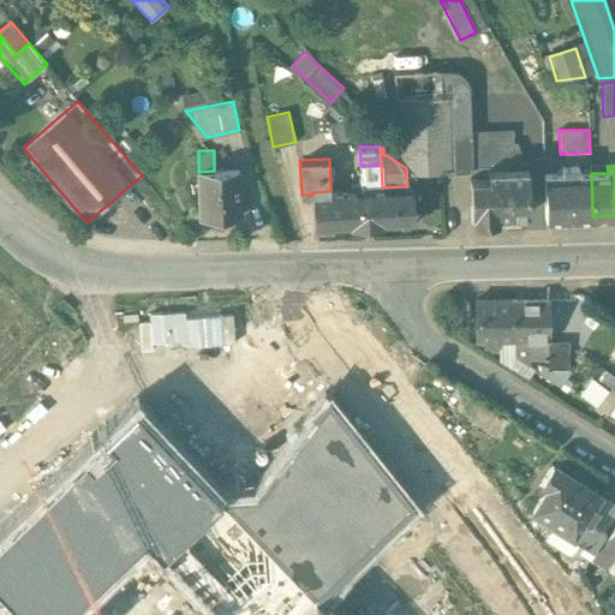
[(527,167),(488,168),(488,175),(470,175),(471,219),(496,218),(496,212),(529,210),(527,167)]
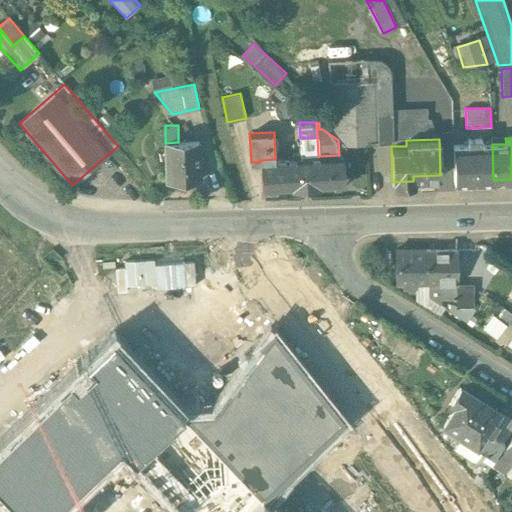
[(481,139),(466,140),(466,144),(453,144),(454,181),(493,180),(492,144),(481,145),(481,139)]
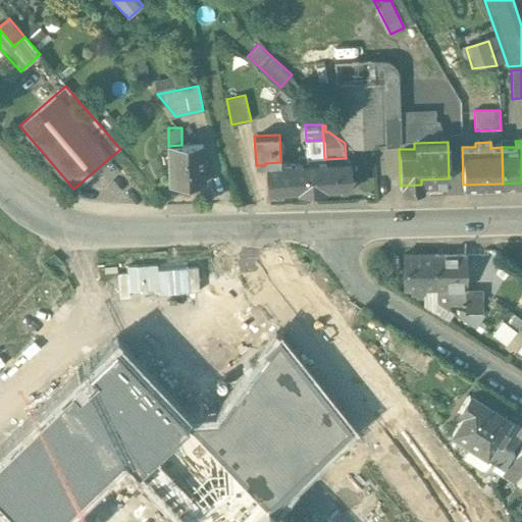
[(181,145),(168,146),(170,184),(204,183),(203,145),(181,145)]
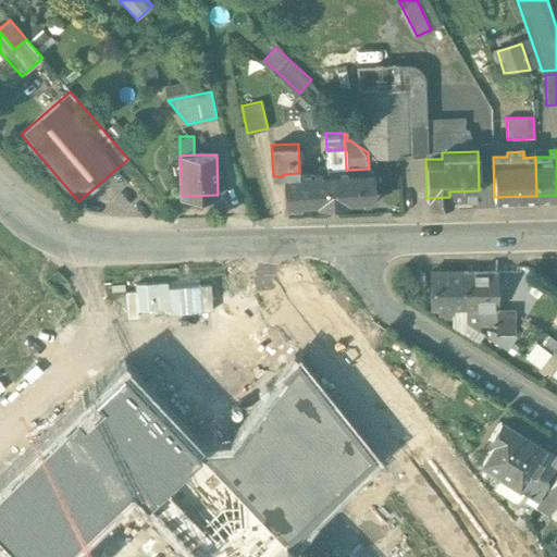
[(332,164),(319,165),(319,172),(311,172),(313,206),(336,205),(335,185),(348,184),(347,170),(346,170),(332,171),(332,164)]
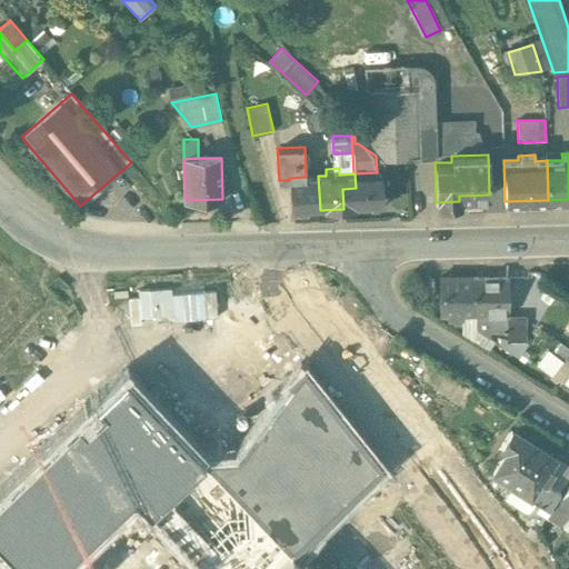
[(377,172),(355,173),(356,188),(342,189),(343,209),(383,207),(382,172),(377,172)]
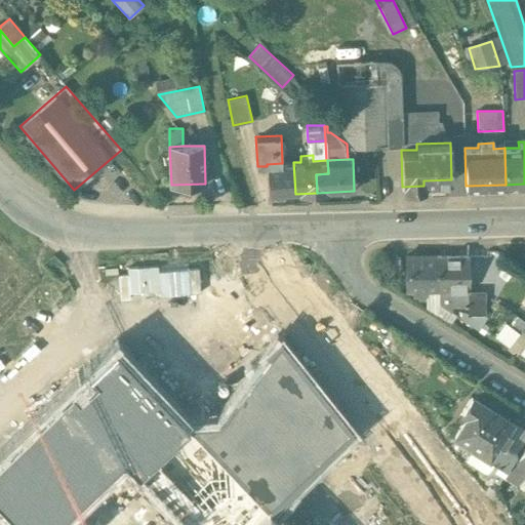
[(282,163),(267,164),(267,166),(269,196),(295,194),(293,162),(282,163)]
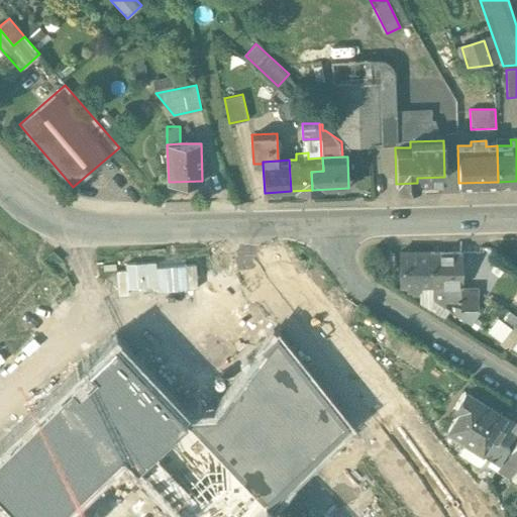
[(430,286),(429,252),(400,252),(401,286),(408,286),(408,291),(412,291),(412,294),(419,294),(419,302),(444,317),(449,311),(444,307),(433,299),(432,299),(431,287),(430,286)]
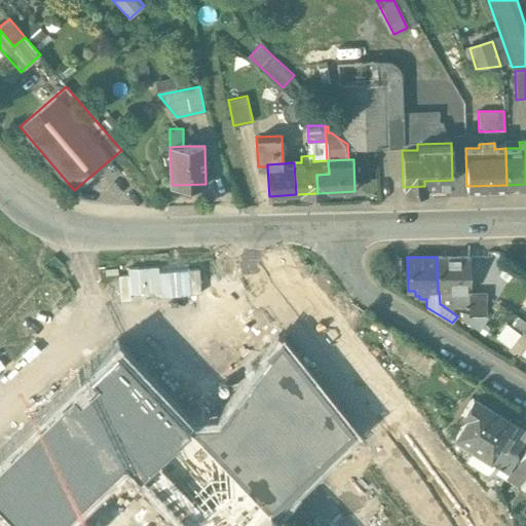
[(470,257),(437,257),(438,291),(439,292),(451,292),(451,307),(453,308),(468,308),(468,292),(471,292),(470,257)]
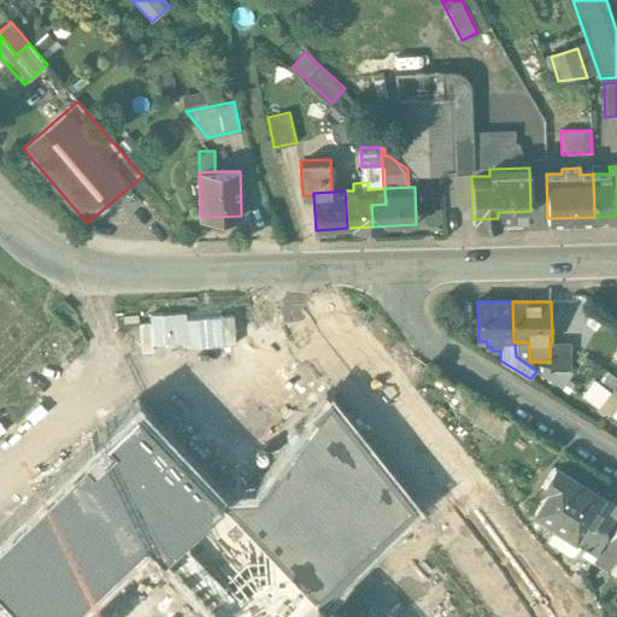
[(529,342),(515,342),(516,357),(517,357),(530,366),(532,362),(529,360),(529,342)]
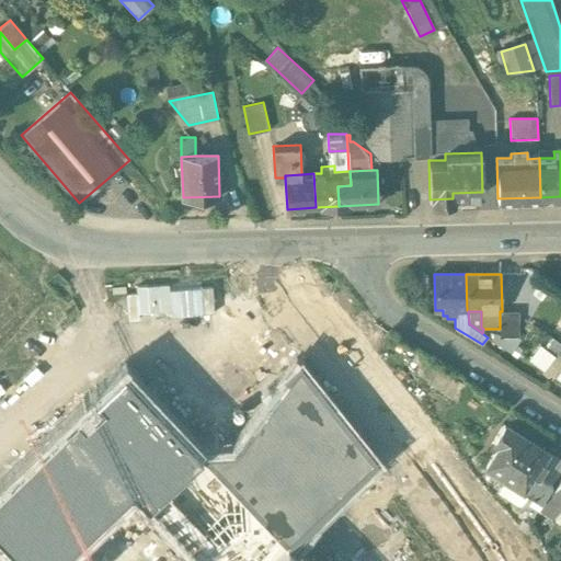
[(554,356),(540,344),(528,359),(544,370),(554,356)]
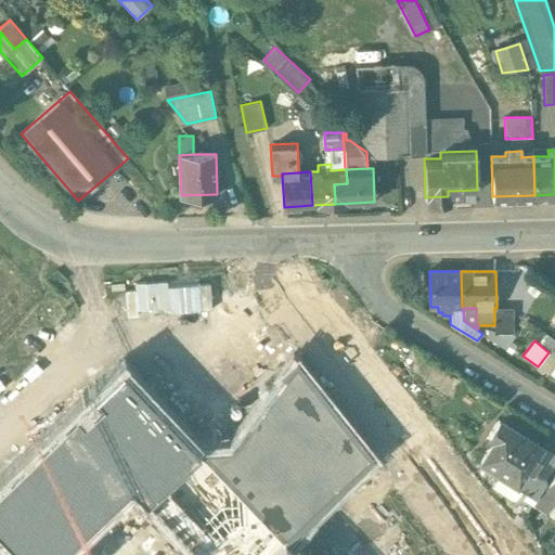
[(210,450),(121,357),(0,473),(0,543),(11,554),(79,554),(74,550),(129,495),(186,554),(310,554),(295,538),(382,456),(294,349),(220,449),(210,450)]
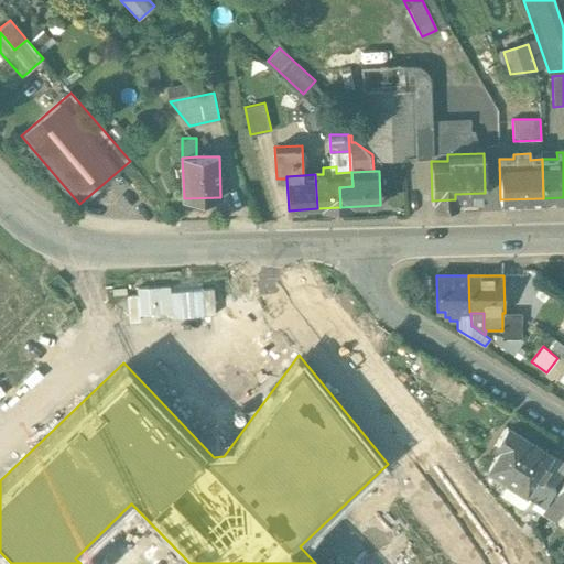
[(414,362),(409,359),(402,368),(415,378),(422,369),(414,362)]
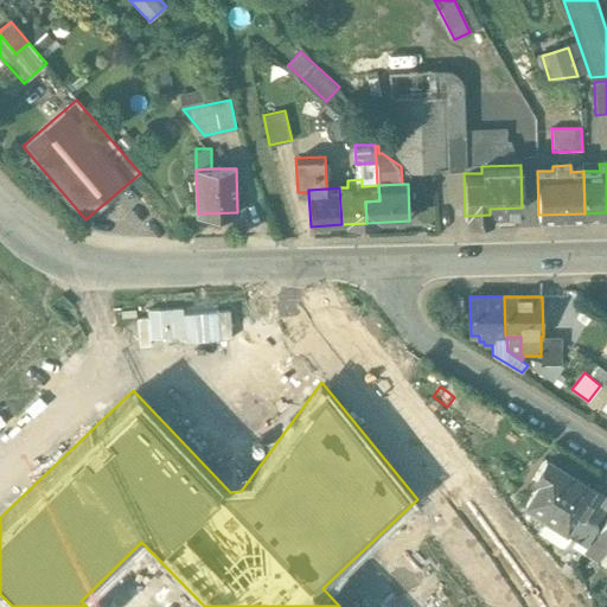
[(592,489),(545,459),(534,477),(540,480),(525,504),(548,518),(540,532),(564,549),(574,535),(586,542),(592,532),(596,523),(582,515),(589,503),(585,499),(592,489)]
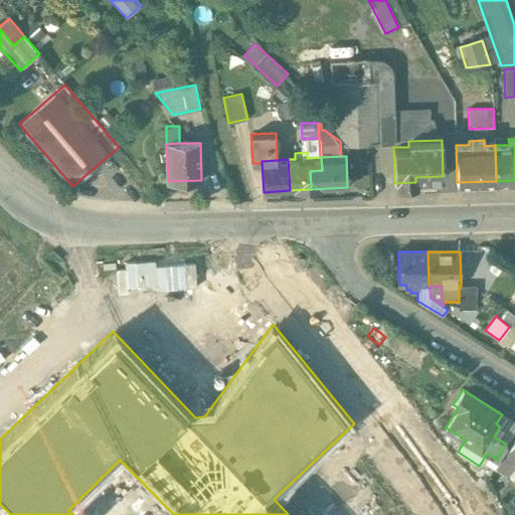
[(514,431),(514,422),(502,414),(496,423),(500,426),(494,437),(506,444),(514,431)]
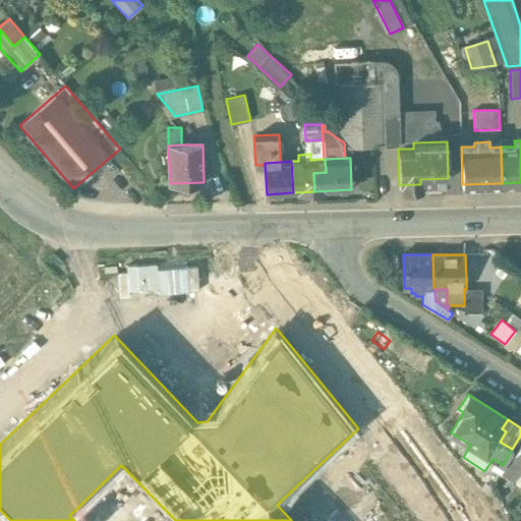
[(520,444),(512,459),(520,464),(520,444)]
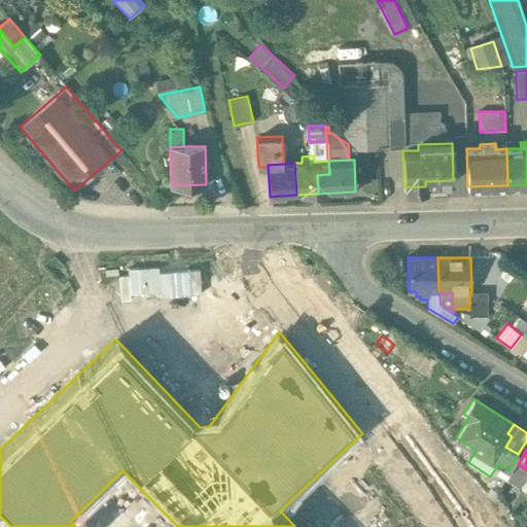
[(526,469),(518,464),(514,462),(508,470),(504,477),(504,478),(520,488),(526,477),(526,469)]
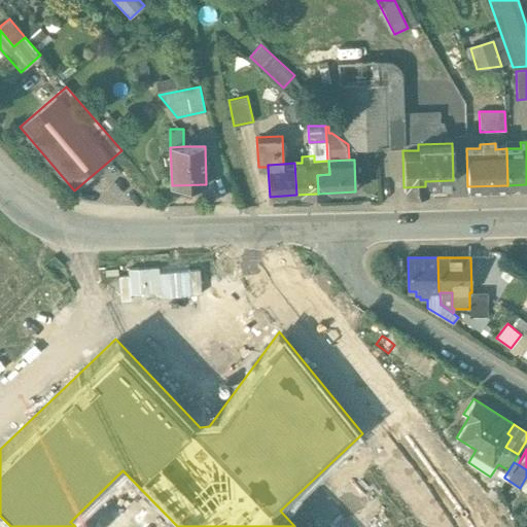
[(490,477),(490,478),(500,484),(504,478),(504,477),(508,470),(498,464),(490,477)]
